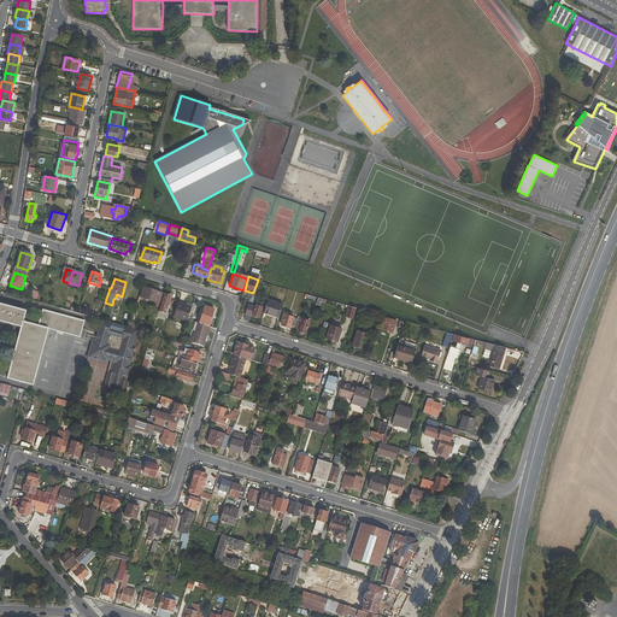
[(142,299),(160,304),(164,294),(144,287),(140,298),(139,298),(137,303),(141,303),(142,299)]
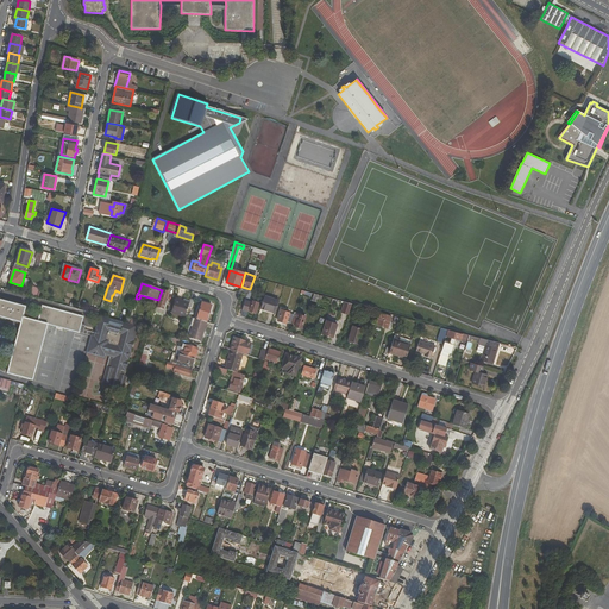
[(164,311),(169,293),(163,290),(157,308),(164,311)]
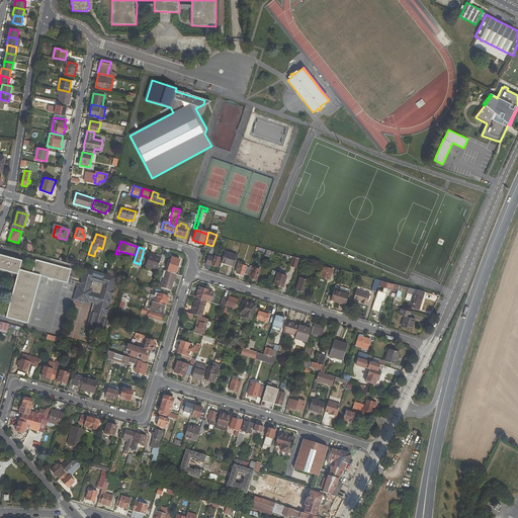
[(222,262),(235,266),(238,256),(225,252),(222,262)]
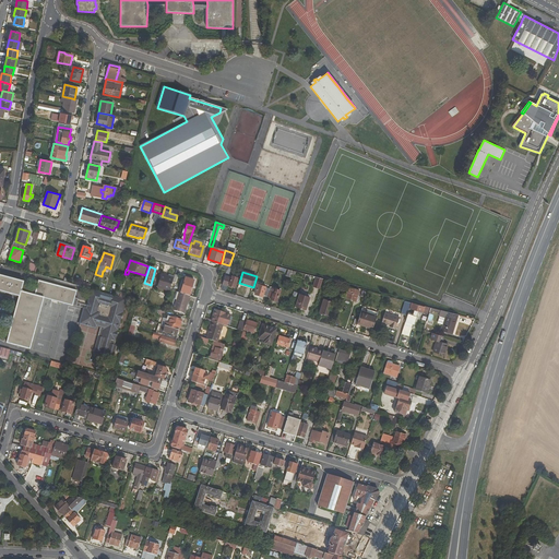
[(169,292),(170,289),(173,282),(174,278),(162,274),(157,288),(169,292)]
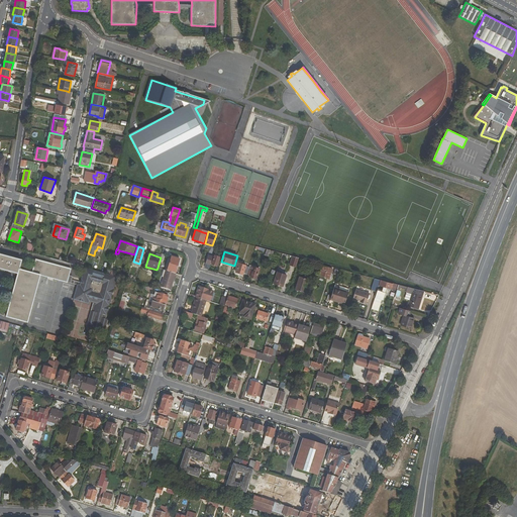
[(0,255),(0,269),(18,274),(19,270),(22,261),(0,255)]
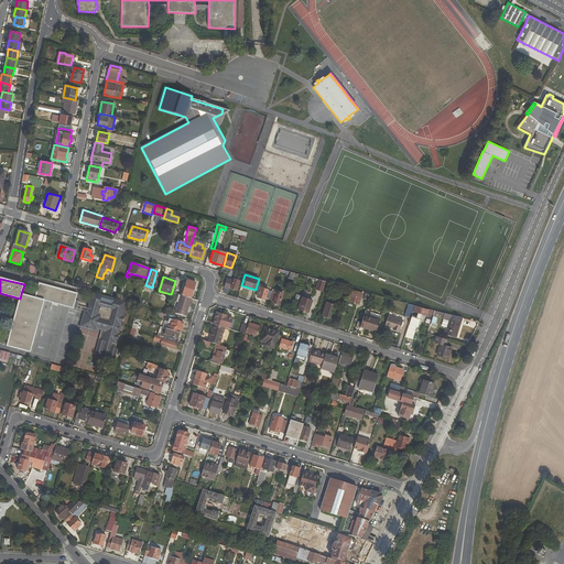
[(187,280),(182,295),(192,299),(196,283),(187,280)]
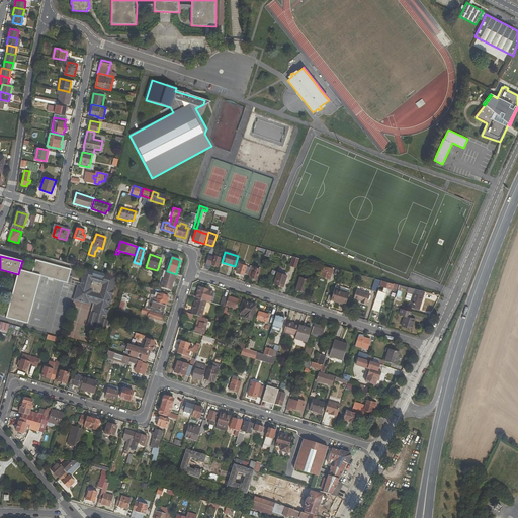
[(67,283),(67,282),(69,276),(71,270),(36,261),(32,274),(19,270),(18,274),(7,318),(27,323),(40,276),(67,283)]
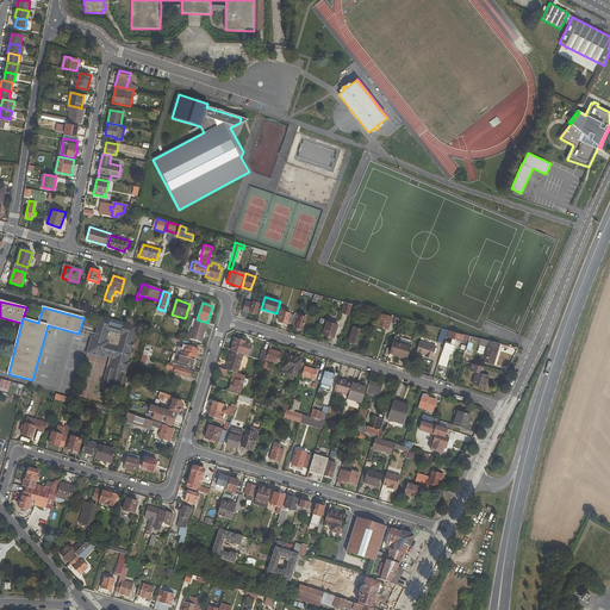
[(291,323),(294,315),(290,313),(291,313),(281,310),(278,321),(287,324),(287,322),(291,323)]
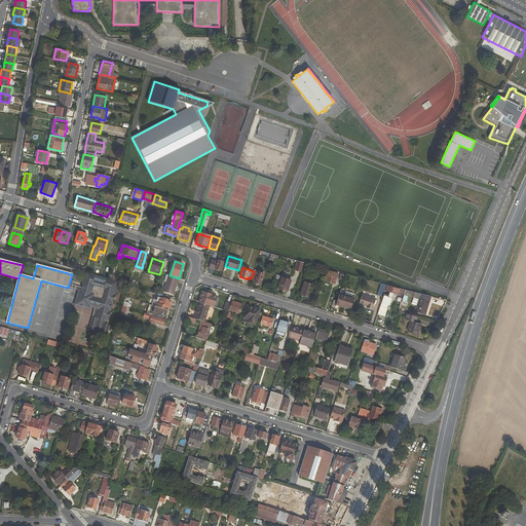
[(328,270),(325,280),(335,284),(338,273),(328,270)]
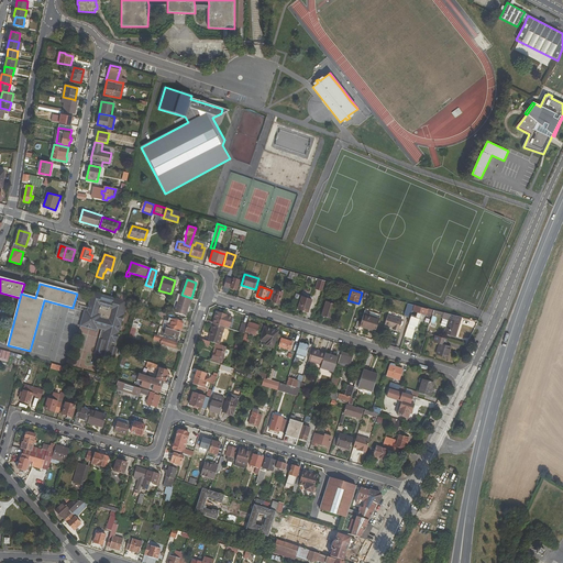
[(272,290),(268,298),(273,300),(273,301),(279,304),(283,293),(278,290),(277,293),(272,290)]
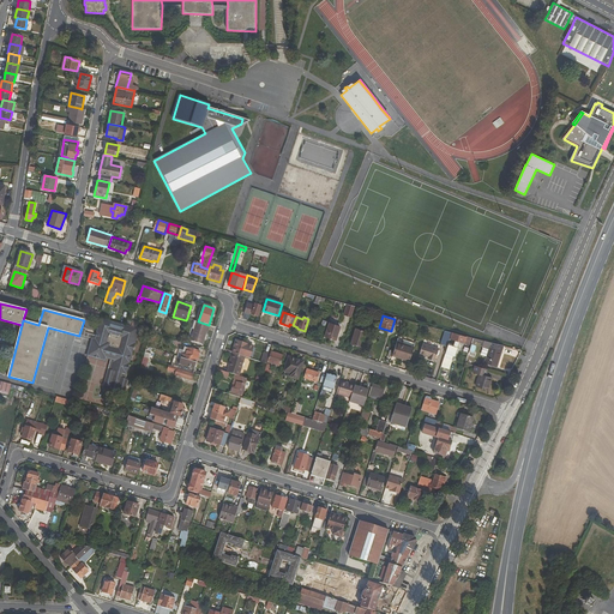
[(82,327),(79,335),(92,338),(98,341),(101,333),(98,332),(102,318),(100,318),(95,336),(84,333),(85,329),(82,327)]
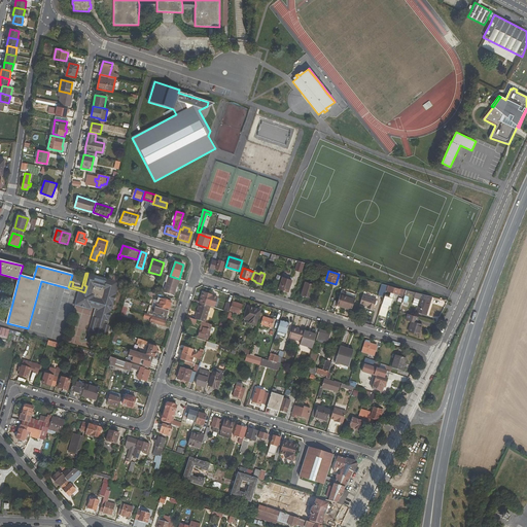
[(104,323),(105,320),(109,321),(116,293),(114,293),(117,282),(117,281),(112,280),(111,280),(107,279),(106,284),(94,281),(96,276),(88,273),(84,285),(86,286),(84,292),(79,290),(75,306),(91,309),(91,307),(95,308),(98,308),(94,321),(104,323)]
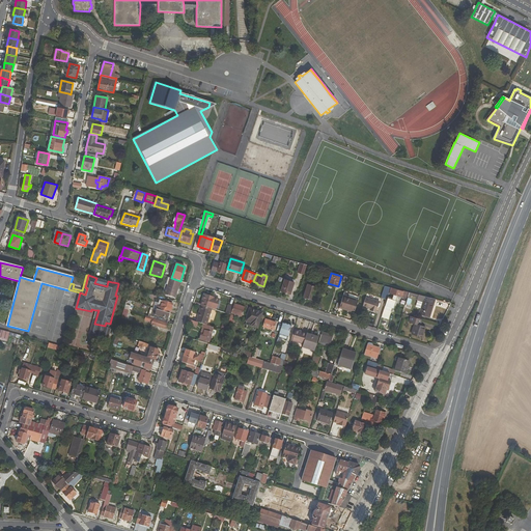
[(175,298),(180,281),(171,278),(170,278),(165,295),(175,298)]
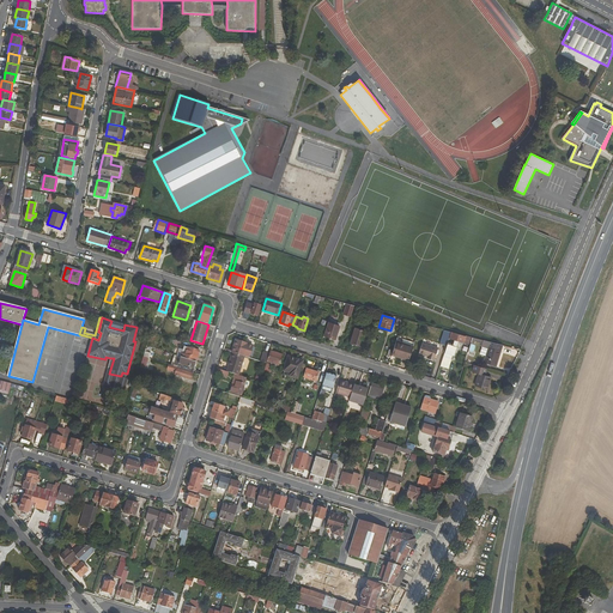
[(335,339),(337,340),(341,327),(329,322),(328,326),(339,329),(335,339)]
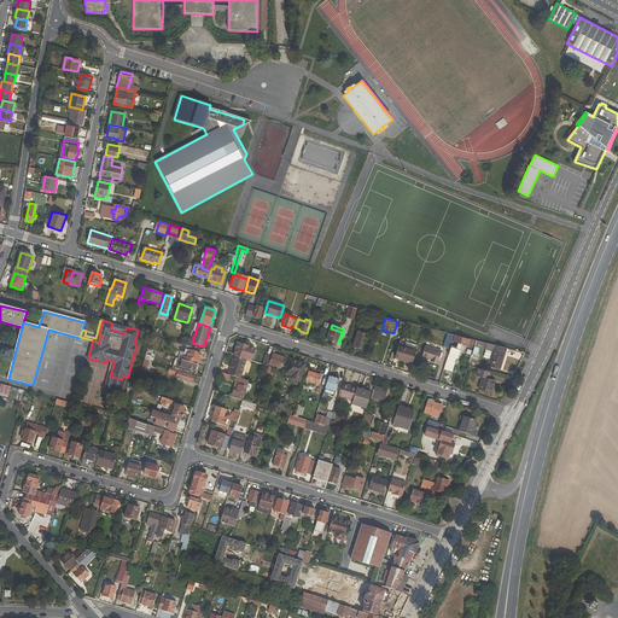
[(331,328),(327,338),(338,342),(342,332),(331,328)]
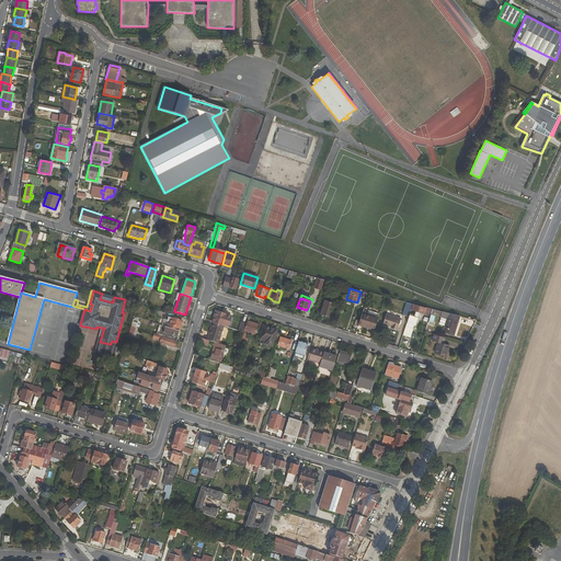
[(331,318),(335,304),(324,300),(320,315),(331,318)]
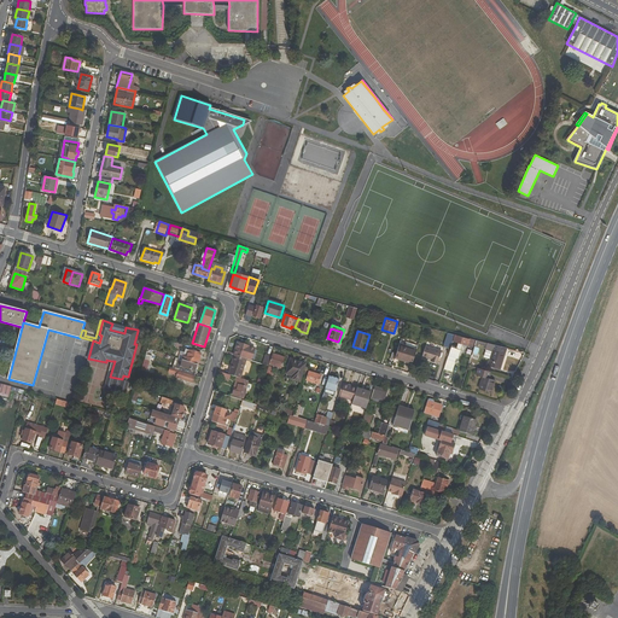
[(453,340),(455,334),(448,333),(443,347),(450,349),(453,340)]
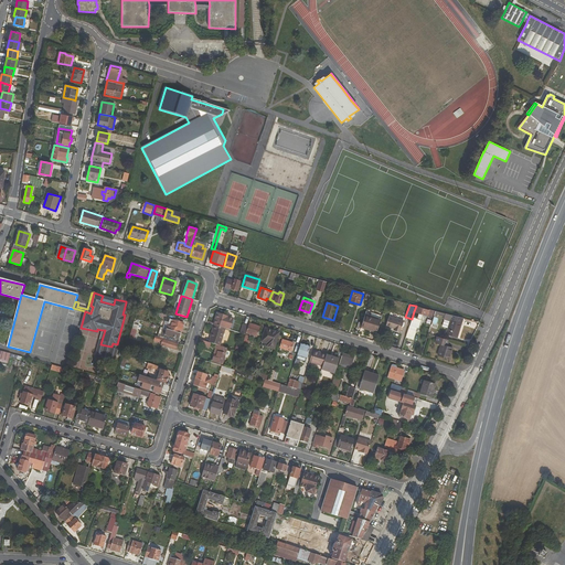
[(416,306),(414,311),(428,316),(430,309),(416,306)]
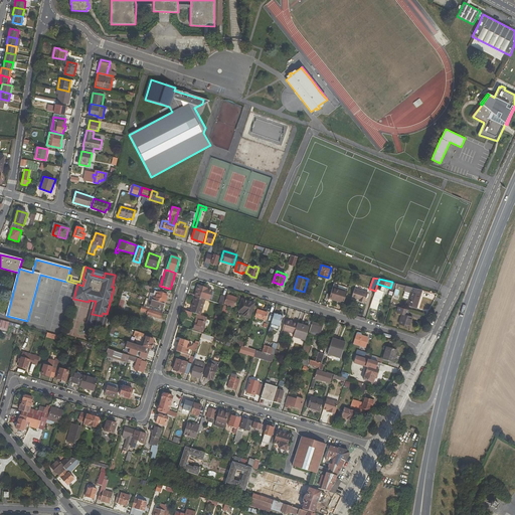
[(206,300),(212,302),(215,294),(212,293),(212,291),(198,286),(195,297),(206,300)]
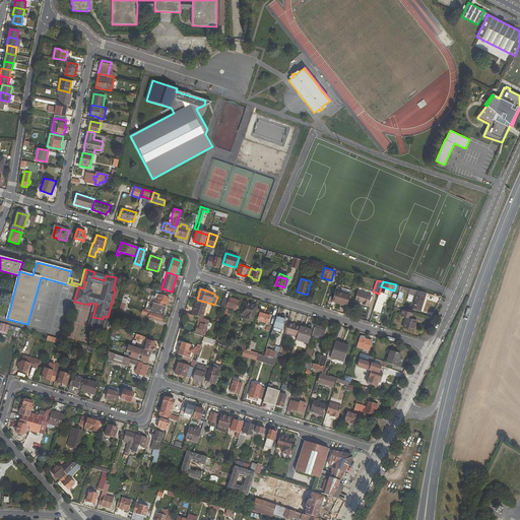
[(332,301),(347,306),(350,295),(336,289),(332,301)]
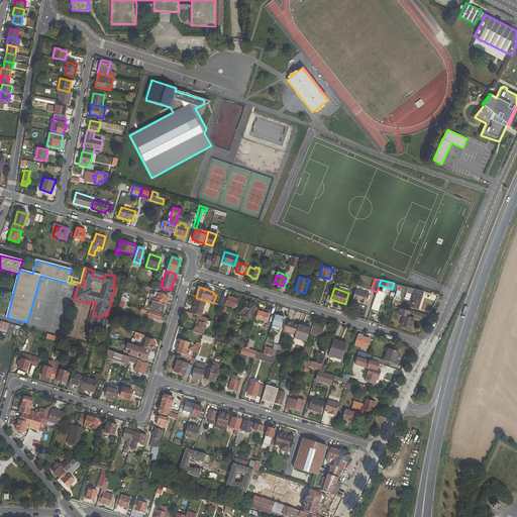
[(360,301),(367,303),(370,293),(356,289),(353,299),(360,301)]
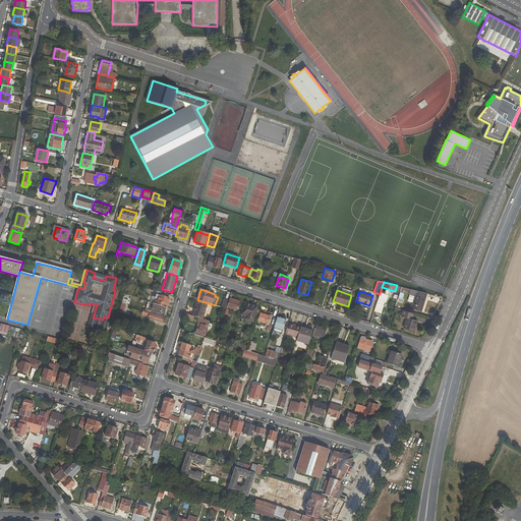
[(411,308),(422,311),(427,294),(416,291),(411,308)]
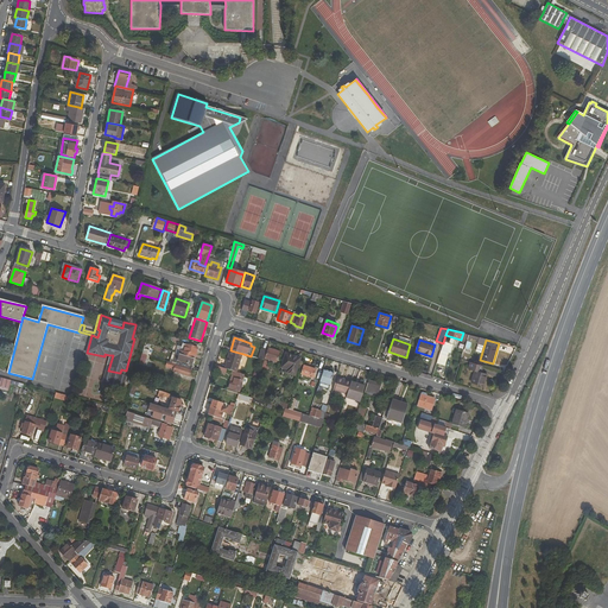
[(183,352),(183,355),(195,359),(198,348),(183,343),(181,350),(183,352)]
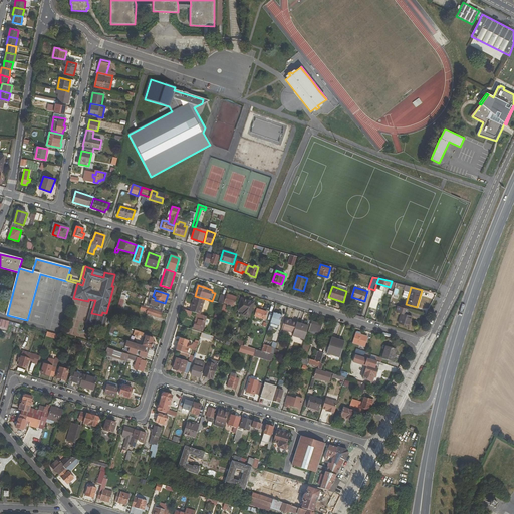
[(237,297),(227,294),(226,296),(224,303),(234,306),(237,297)]
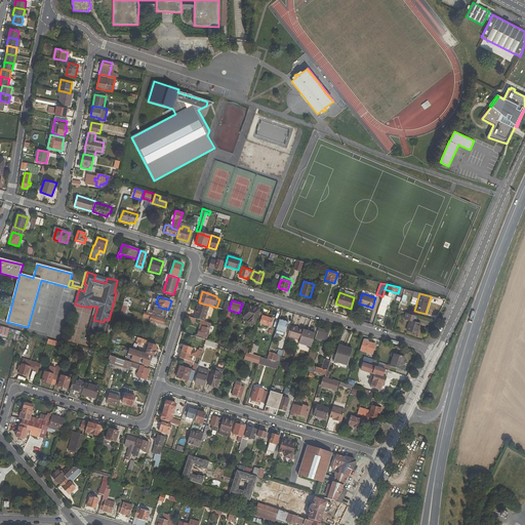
[(207,314),(210,306),(199,303),(197,310),(198,310),(196,319),(201,321),(202,321),(205,322),(206,320),(212,322),(213,316),(207,314)]
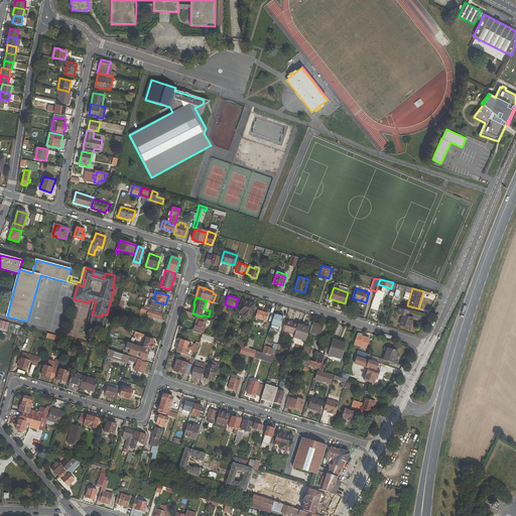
[(380,299),(374,297),(370,308),(376,309),(380,299)]
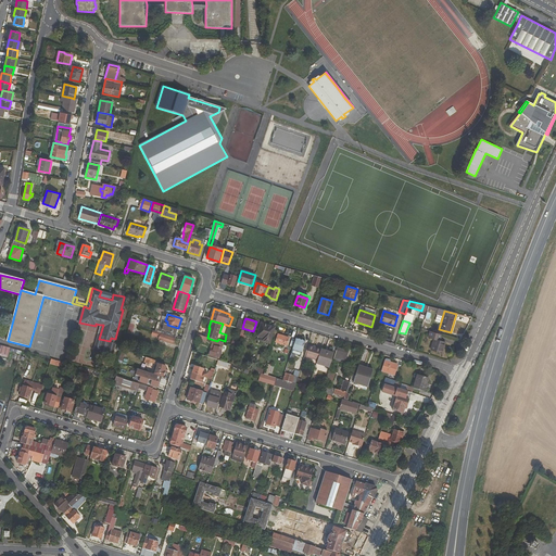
[(140,324),(139,327),(153,331),(160,333),(161,330),(162,328),(141,321),(140,324)]
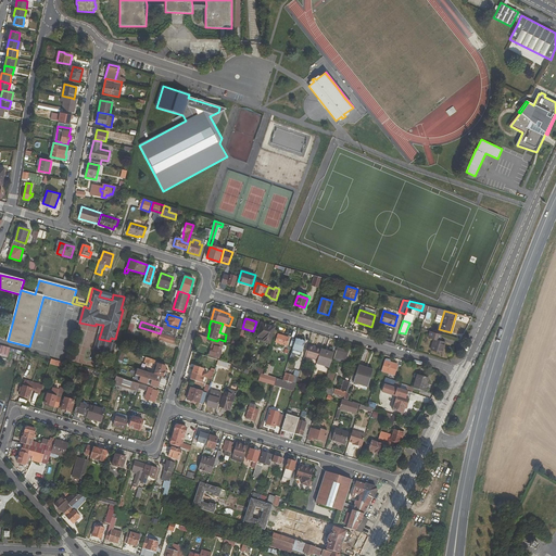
[(176,335),(178,328),(164,324),(162,328),(161,330),(176,335)]
